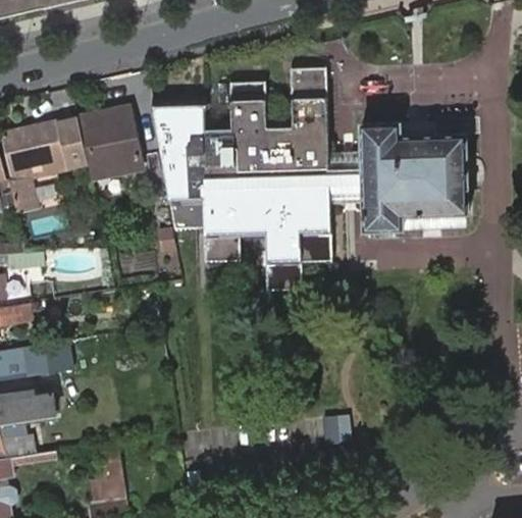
[(0,0),(0,20),(17,17),(13,0),(0,0)]
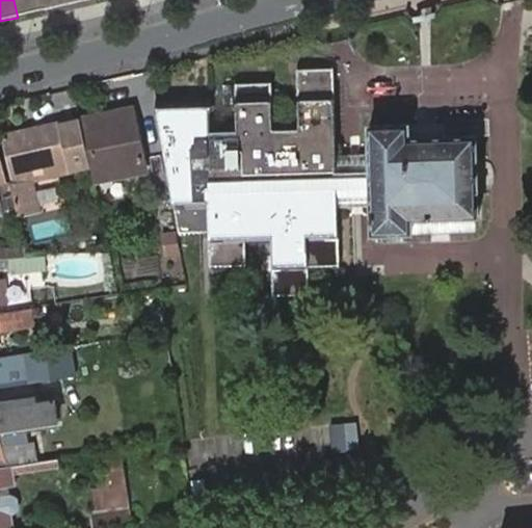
[(64,0),(14,0),(18,18),(43,12),(42,6),(64,0)]
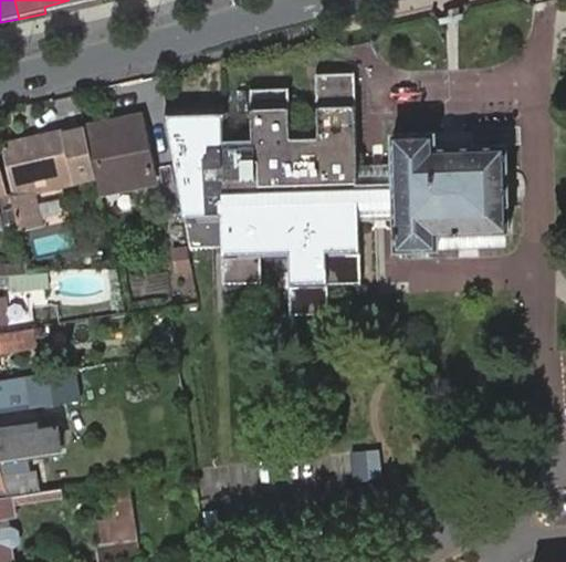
[(321,137),(289,137),(285,94),(252,95),(252,139),(221,142),(219,110),(164,113),(182,216),(216,215),(219,284),(253,283),(252,257),(289,256),(292,315),(325,313),(325,282),(362,280),(359,224),(383,222),(396,221),(397,251),(439,250),(438,237),(507,235),(510,233),(507,147),(437,148),(436,134),(392,136),(394,165),(377,165),(356,166),(350,76),(318,79),(321,137)]
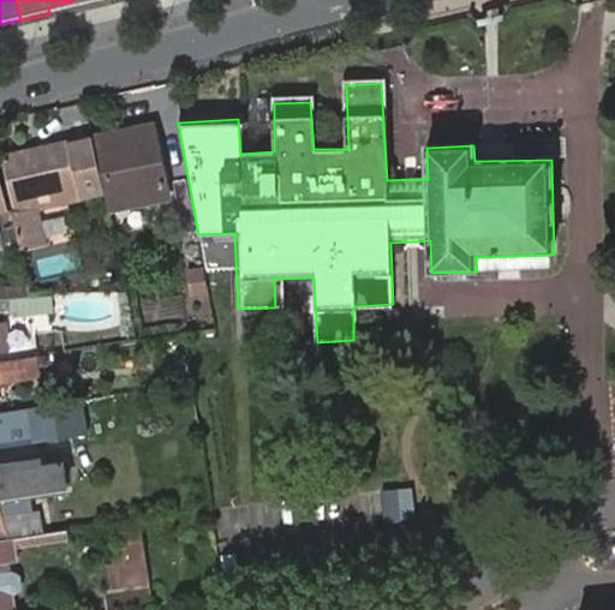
[(150,133),(93,145),(103,199),(107,215),(165,203),(150,133)]
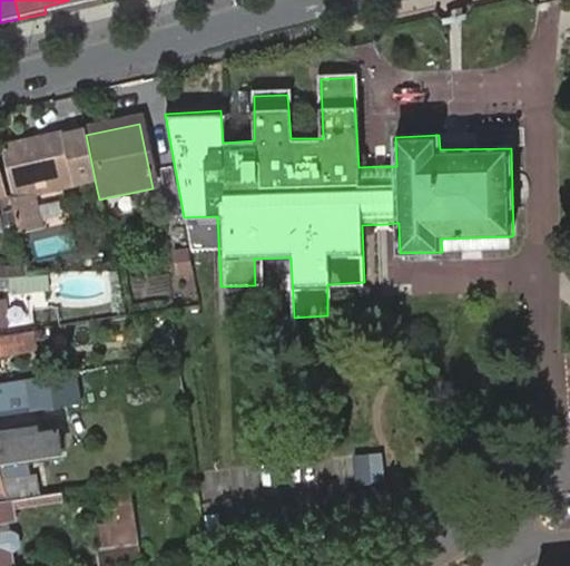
[(96,185),(86,135),(2,152),(16,199),(9,202),(15,231),(15,233),(36,228),(28,198),(96,185)]
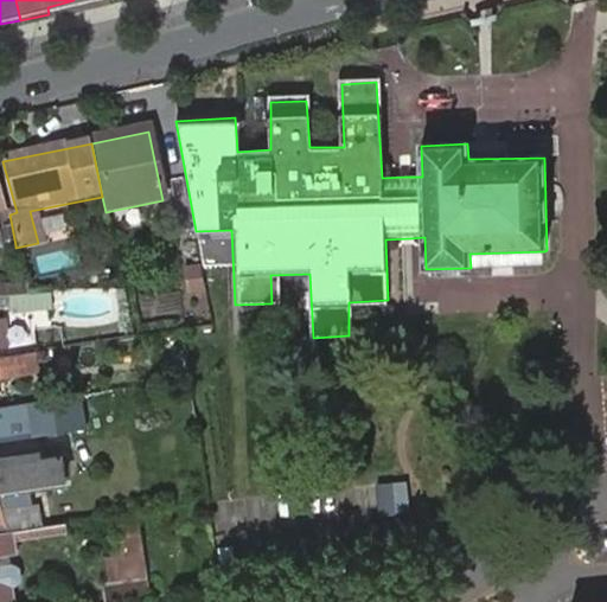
[(8,213),(8,212),(0,213),(0,237),(4,251),(16,249),(16,248),(16,245),(10,215),(8,213)]
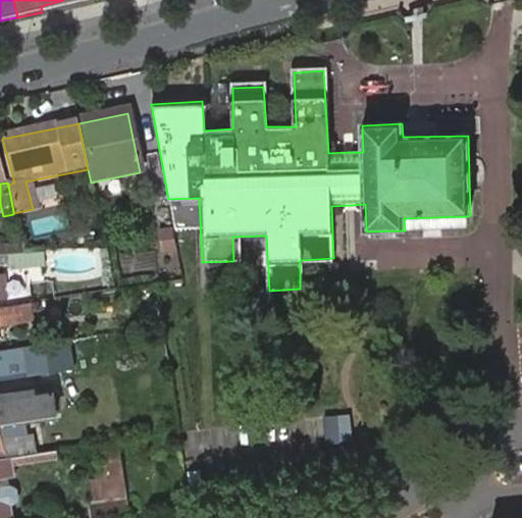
[(468,228),(468,216),(404,218),(405,230),(468,228)]
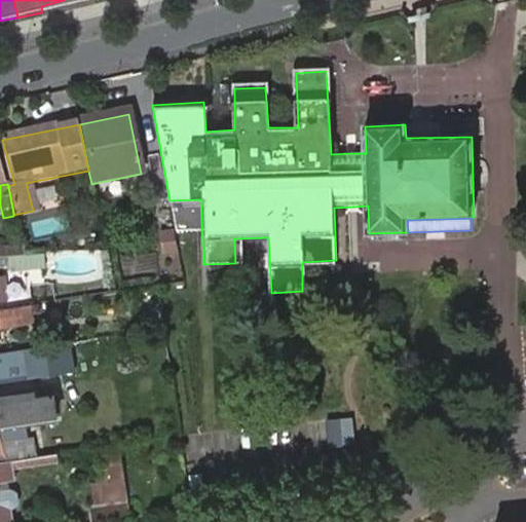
[(150,323),(160,322),(157,306),(148,308),(150,323)]
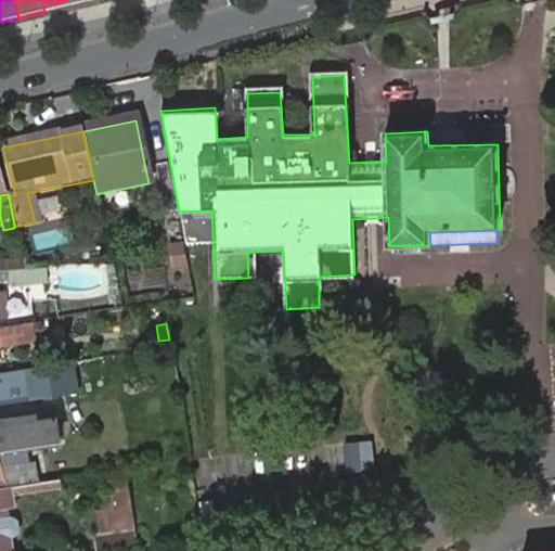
[(0,344),(16,342),(14,327),(0,329),(0,344)]
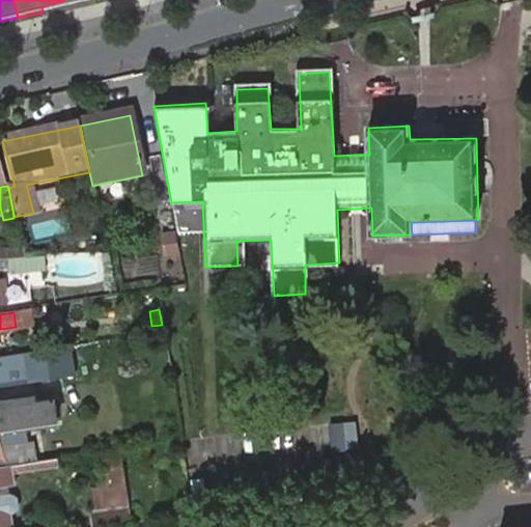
[(0,389),(73,379),(68,347),(0,358),(0,389)]
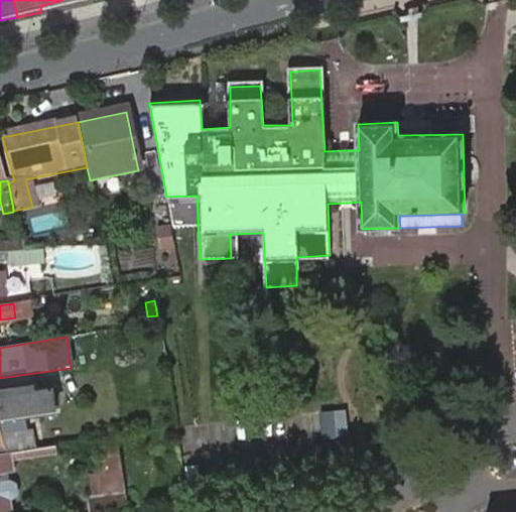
[(34,392),(33,387),(0,393),(0,418),(19,416),(20,420),(27,419),(27,414),(54,410),(51,390),(34,392)]
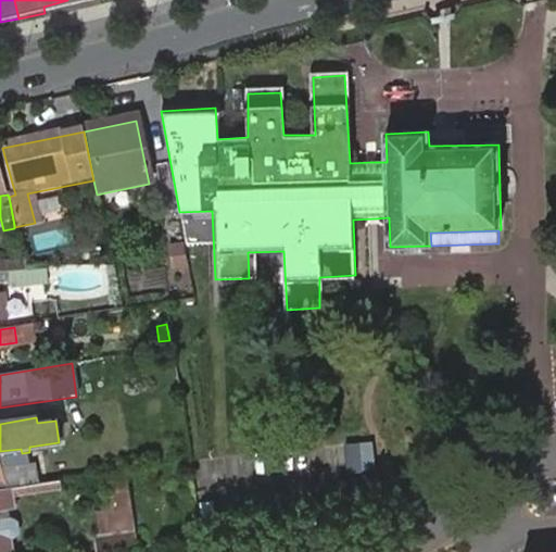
[(0,474),(0,491),(37,487),(35,467),(4,472),(0,474)]
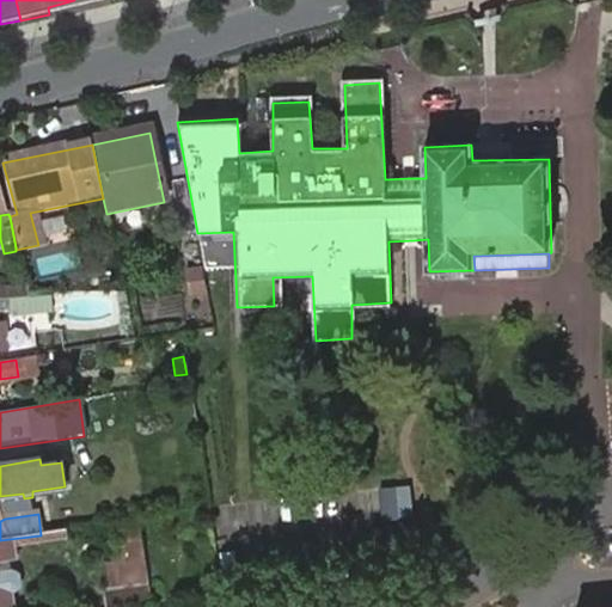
[(68,540),(67,531),(41,535),(0,540),(0,606),(1,606),(0,598),(11,596),(16,588),(16,580),(6,574),(7,576),(0,576),(0,564),(5,564),(17,563),(16,547),(68,540)]
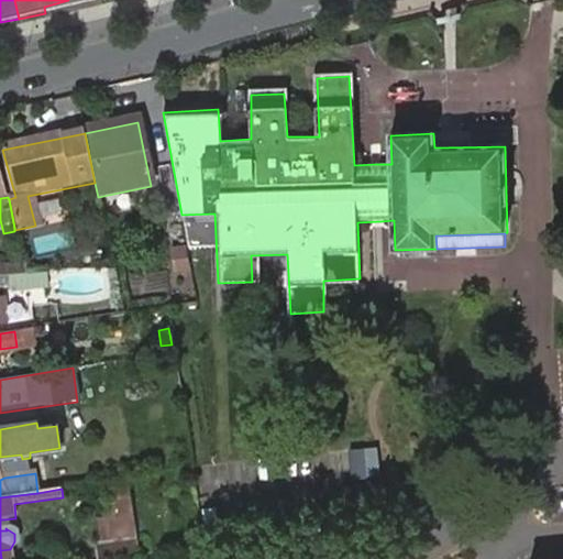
[(139,558),(136,541),(100,546),(83,548),(84,558),(139,558)]
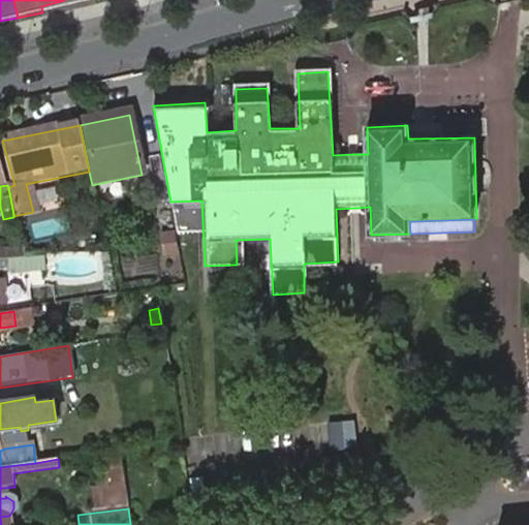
[(0,517),(1,524),(10,524),(9,516),(0,517)]
